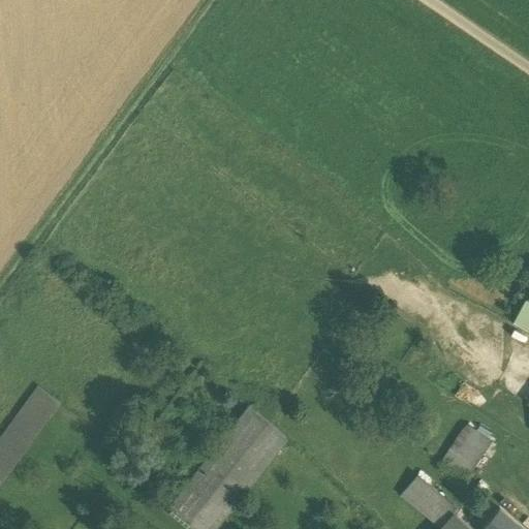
[(528,300),(526,299),(512,323),(528,332),(528,300)]
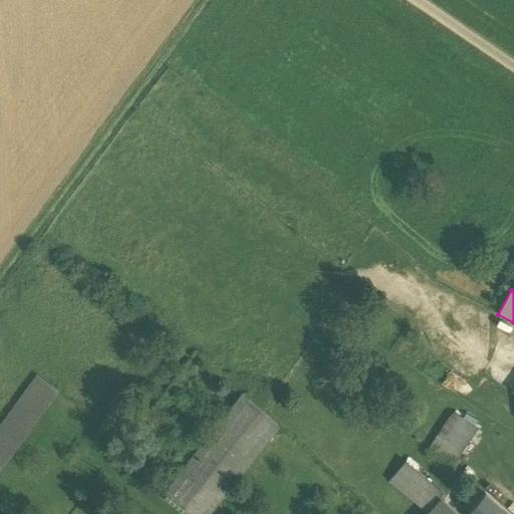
[(37,377),(0,427),(0,469),(57,392),(37,377)]
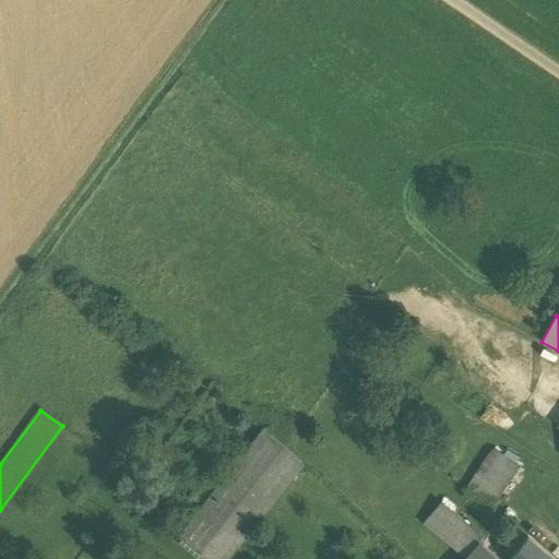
[(226,558),(302,464),(263,429),(179,533),(211,558),(226,558)]
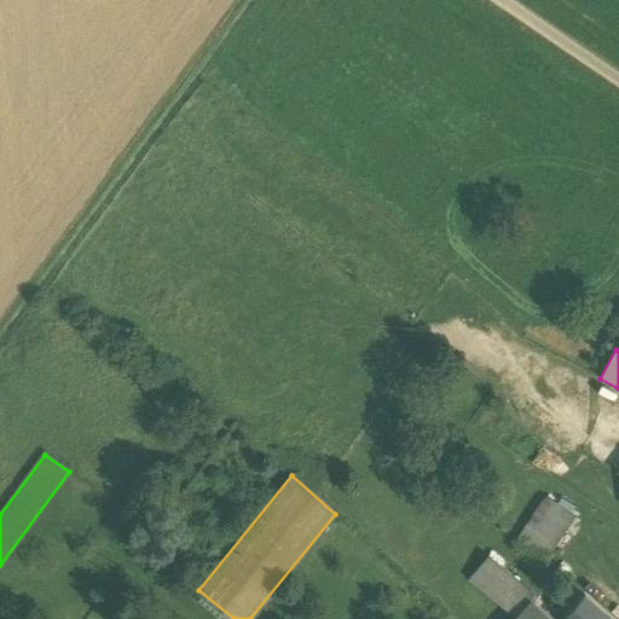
[(547,497),(514,545),(542,565),(574,516),(547,497)]
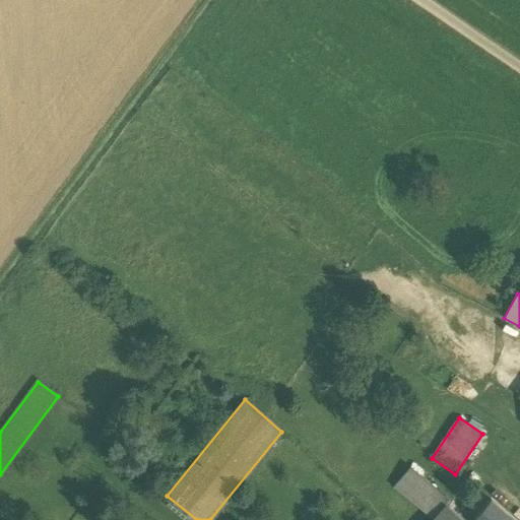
[(435,489),(409,467),(394,486),(419,508),(435,489)]
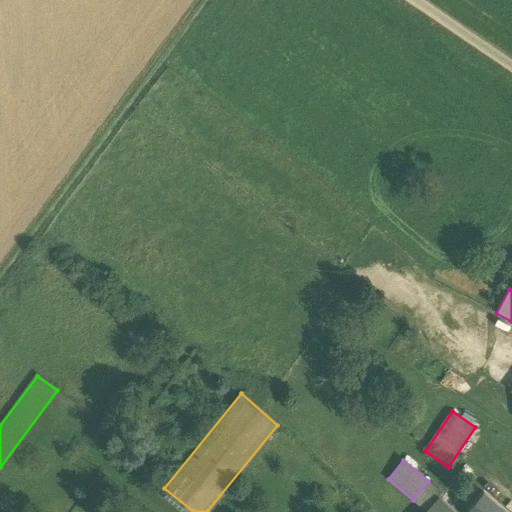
[(443,493),(428,481),(413,500),(427,511),(440,497),(443,493)]
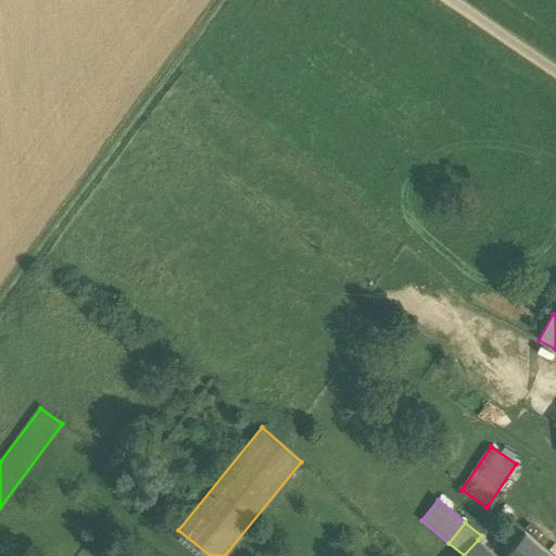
[(548,555),(525,535),(506,555),(548,555)]
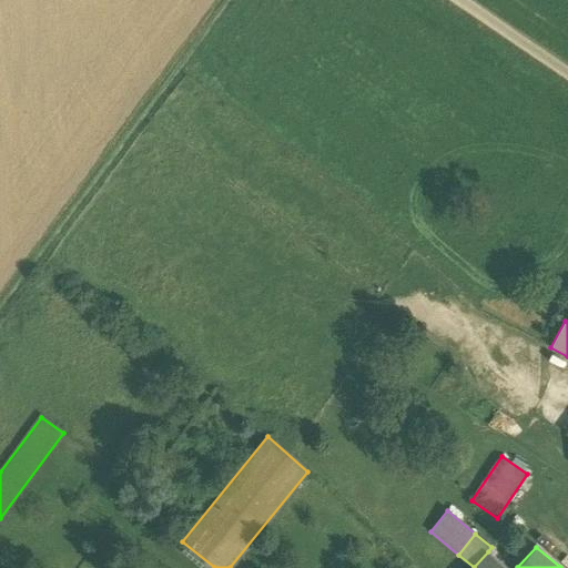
[(506,567),(488,551),(474,567),(506,567)]
